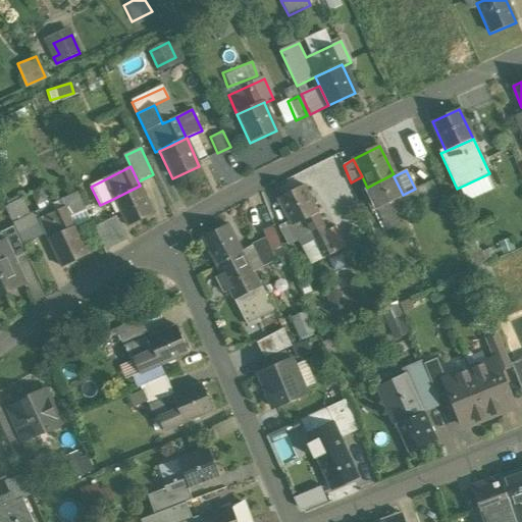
[(393,174),(378,181),(388,202),(403,195),(394,176),(393,174)]
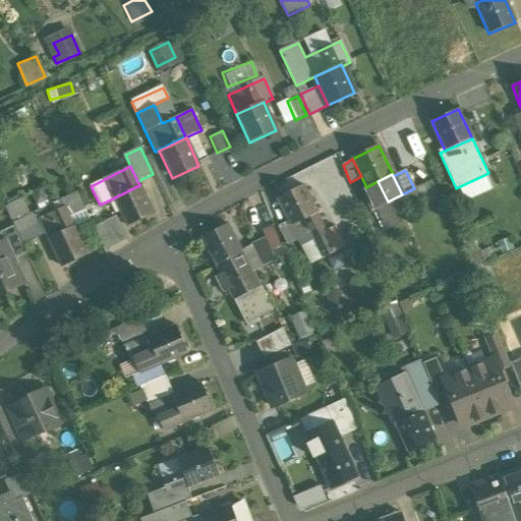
[(272,192),(298,183),(296,175),(270,185),(272,192)]
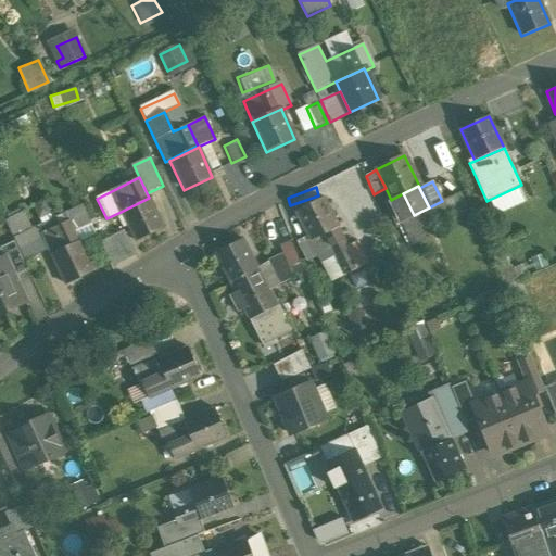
[(414,215),(403,193),(391,200),(402,222),(414,215)]
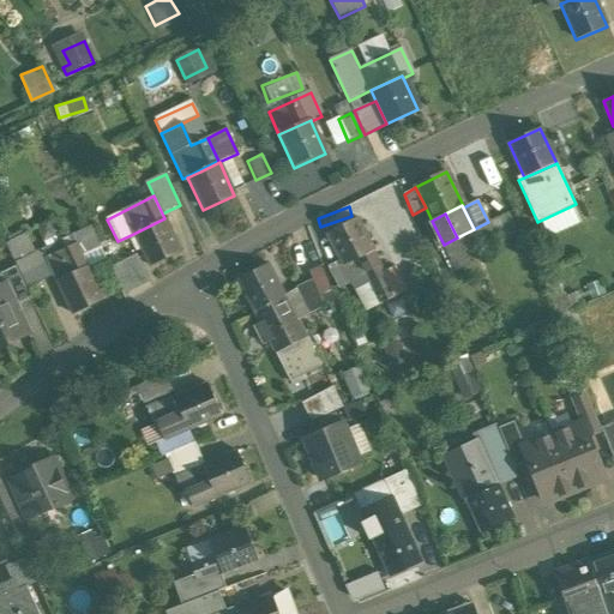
[(357,217),(326,233),(343,265),(372,251),(373,251),(357,217)]
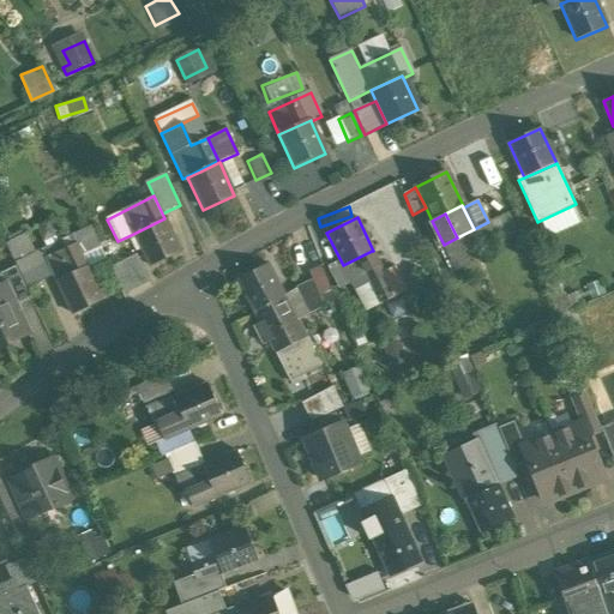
[(164,218),(133,234),(150,266),(180,252),(164,218)]
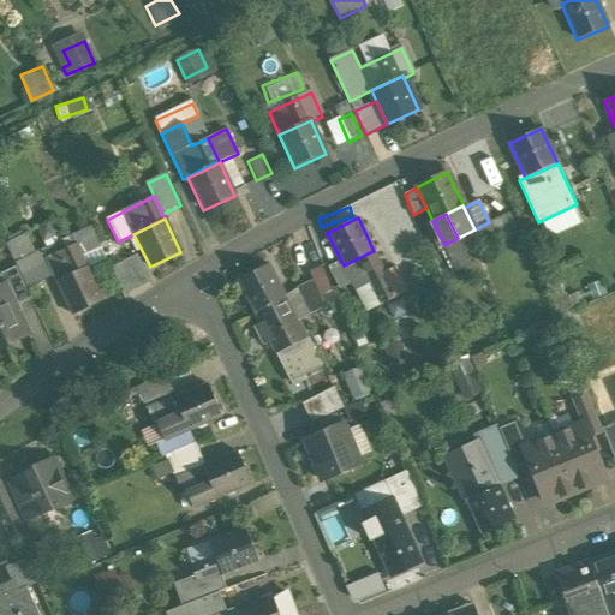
[(101,249),(91,227),(45,250),(48,257),(59,252),(70,275),(87,267),(82,258),(101,249)]
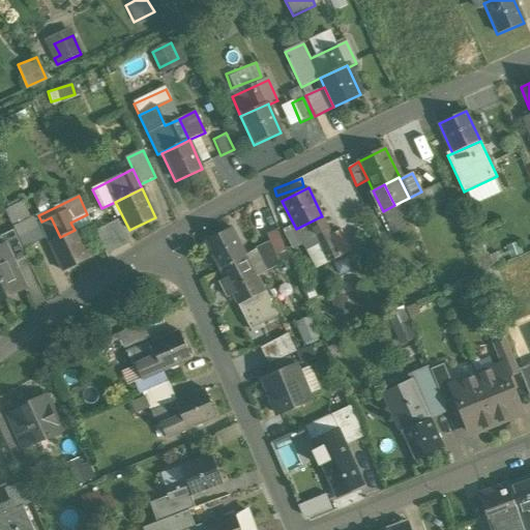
[(394,205),(383,211),(393,234),(406,229),(394,205)]
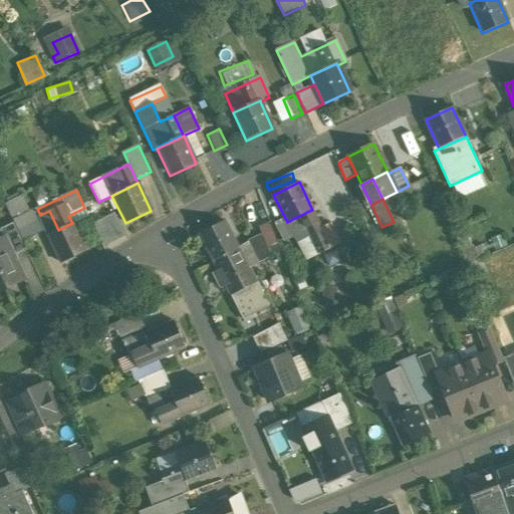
[(37,209),(24,215),(32,232),(42,227),(37,217),(40,215),(37,209)]
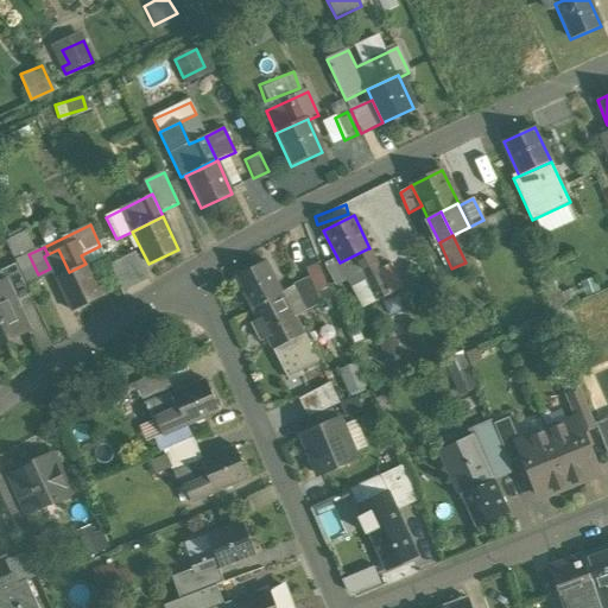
[(368,248),(340,263),(362,309),(377,302),(373,295),(398,283),(390,266),(380,271),(368,248)]
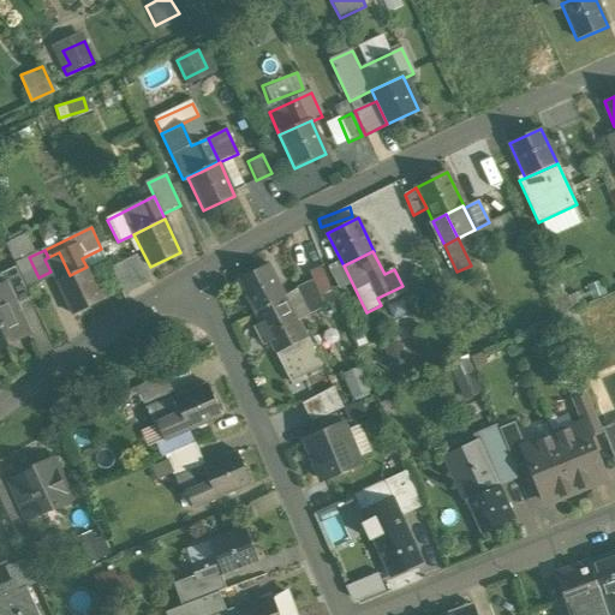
[(48,257),(45,260),(51,272),(55,281),(70,275),(59,252),(48,257)]
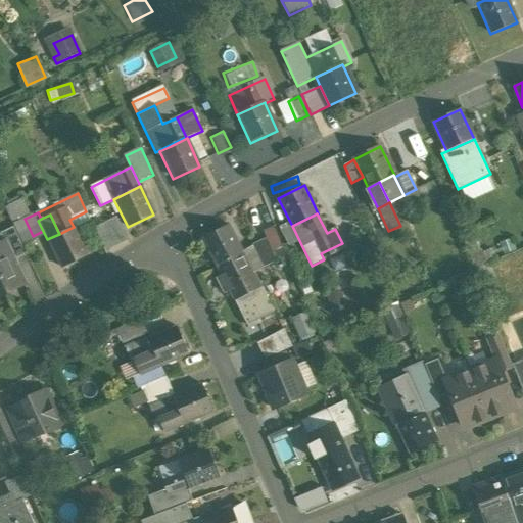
[(115,217),(94,223),(101,247),(124,240),(115,217)]
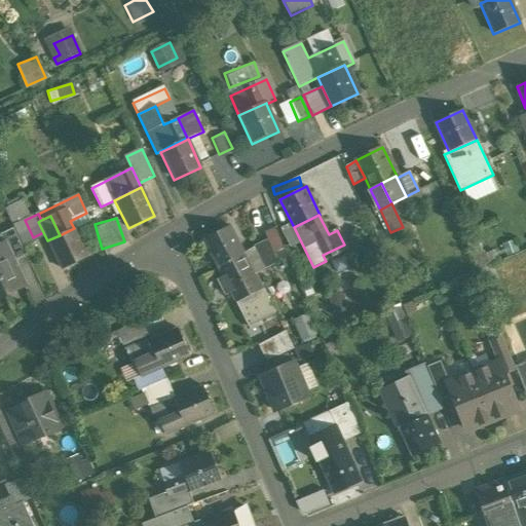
[(25,220),(13,225),(22,242),(33,237),(25,220)]
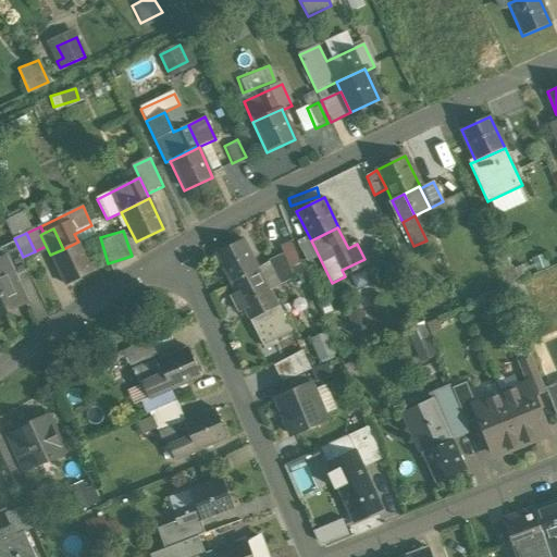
[(242,239),(214,254),(230,283),(244,276),(257,270),(258,269),(257,267),(242,239)]
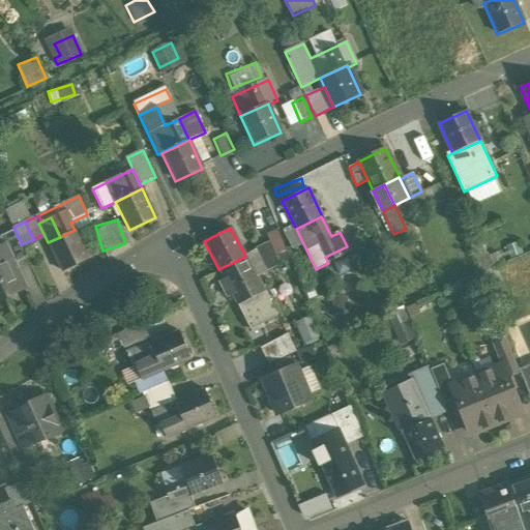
[(60,237),(48,242),(62,271),(89,259),(76,230),(75,230),(60,237)]
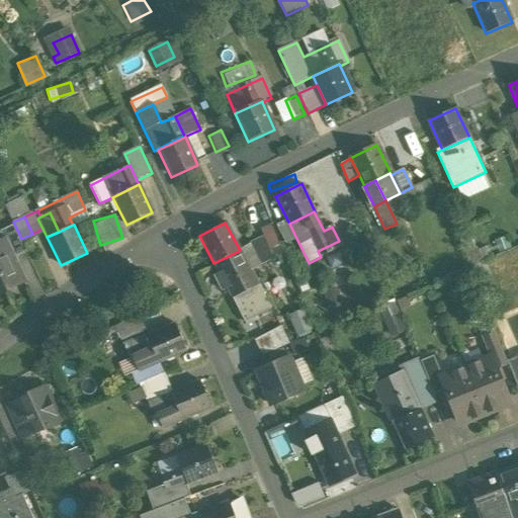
[(13,226),(0,231),(0,233),(3,239),(5,238),(15,257),(25,252),(13,226)]
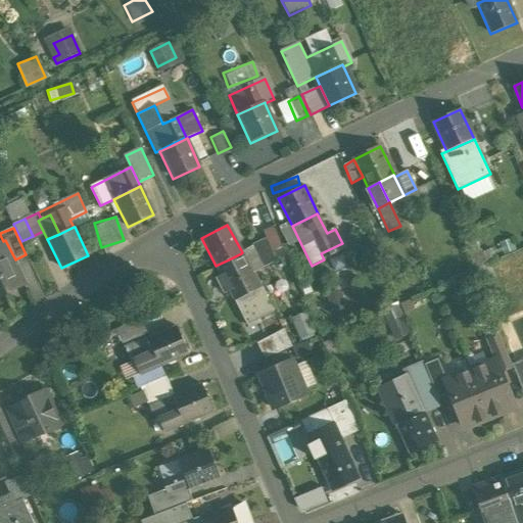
[(5,240),(0,242),(0,279),(7,294),(27,285),(15,259),(5,240)]
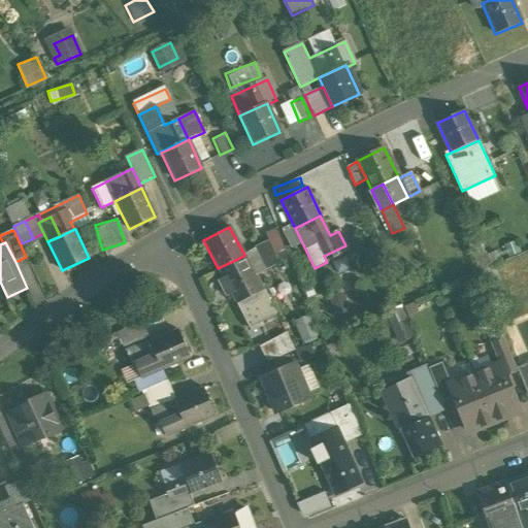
[(265,269),(254,248),(243,253),(244,255),(243,256),(255,274),(256,274),(265,269)]
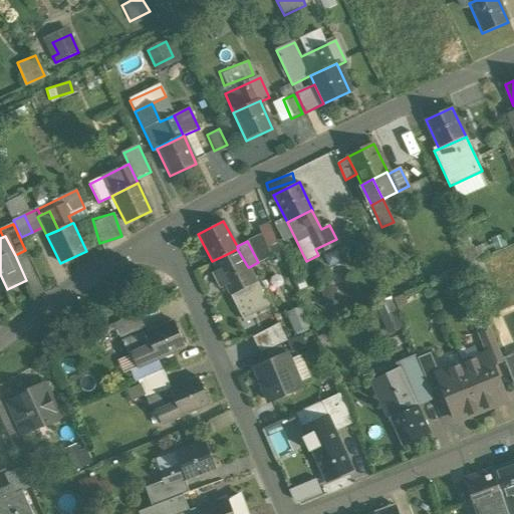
[(237,249),(225,255),(235,274),(248,267),(237,249)]
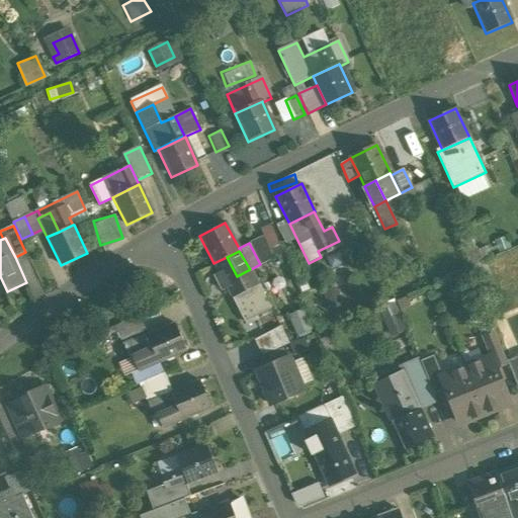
[(227,257),(213,263),(219,272),(212,275),(222,289),(227,287),(233,298),(259,284),(251,269),(250,269),(237,276),(227,257)]
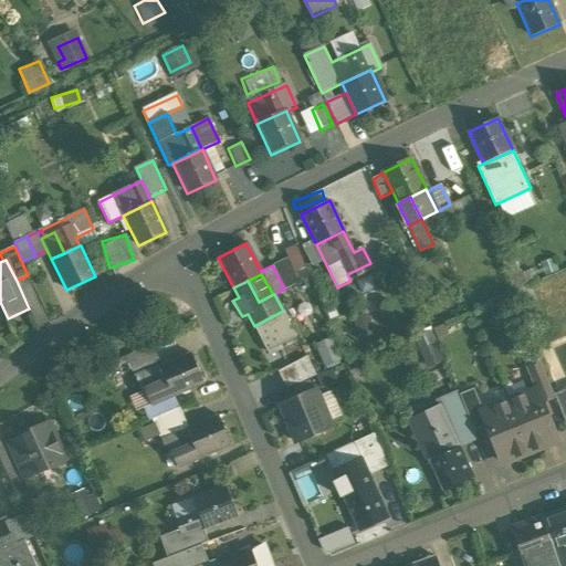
[(283,311),(254,326),(269,354),(276,349),(275,347),(296,336),(283,311)]
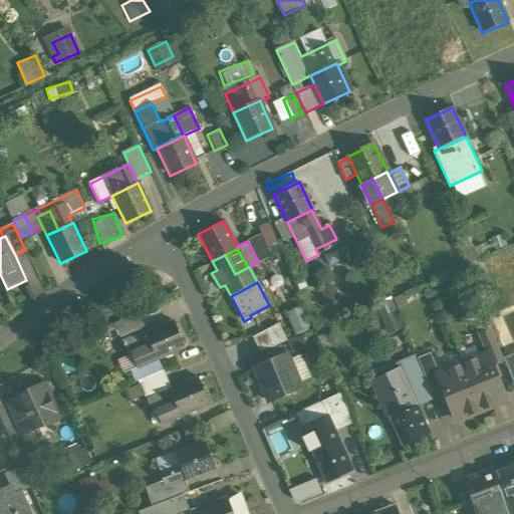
[(299,305),(285,311),(293,331),(308,325),(299,305)]
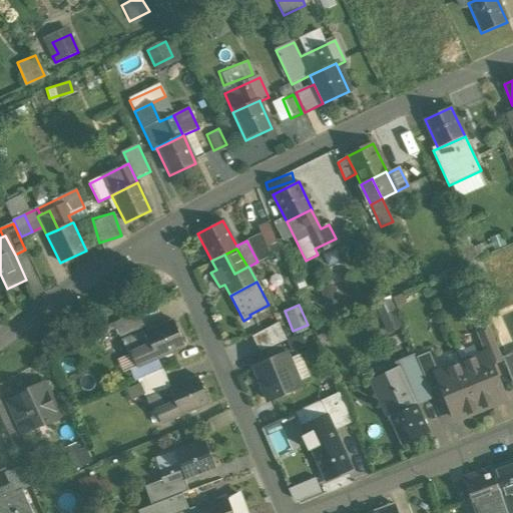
[(137,312),(114,324),(121,342),(145,331),(137,312)]
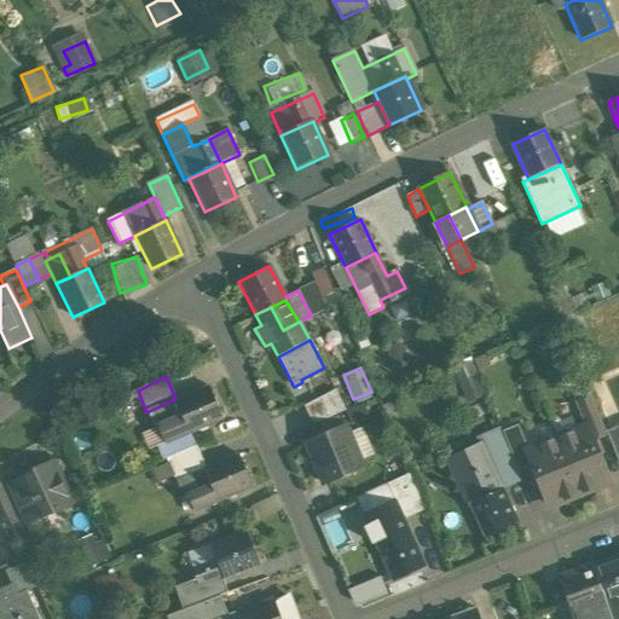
[(177,400),(174,401),(180,415),(187,432),(189,434),(223,420),(208,387),(177,400)]
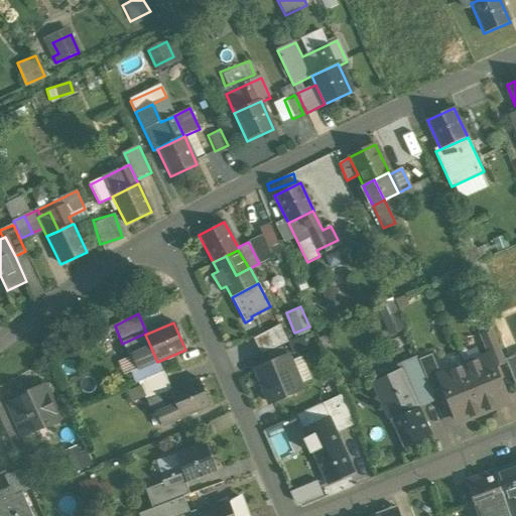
[(280,326),(254,339),(261,353),(288,342),(280,326)]
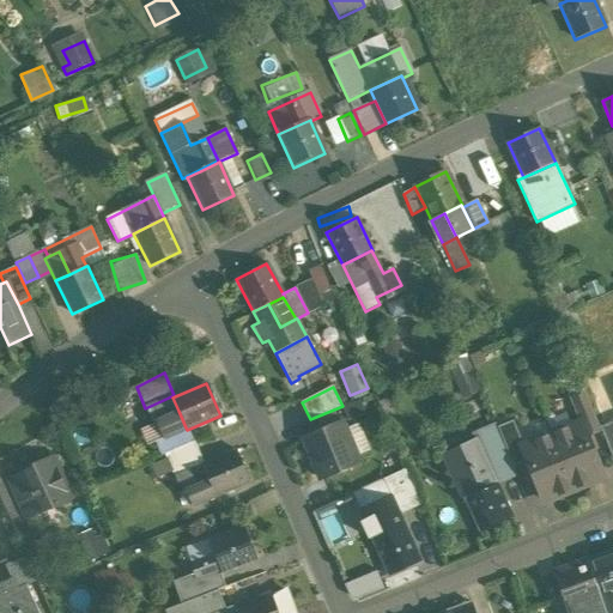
[(586,392),(569,398),(580,423),(581,423),(587,437),(601,431),(586,392)]
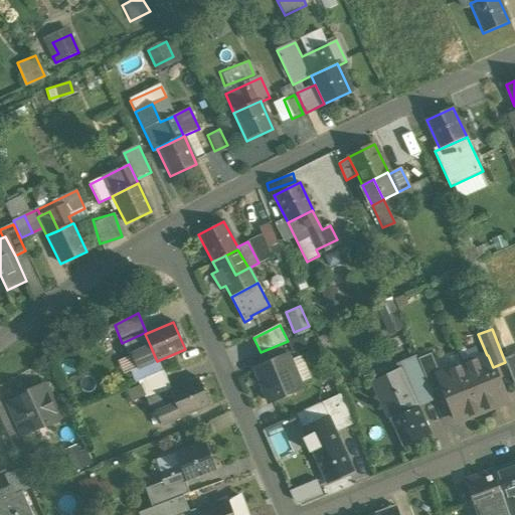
[(146,332),(122,343),(129,357),(132,355),(132,354),(150,345),(145,334),(147,333),(146,332)]
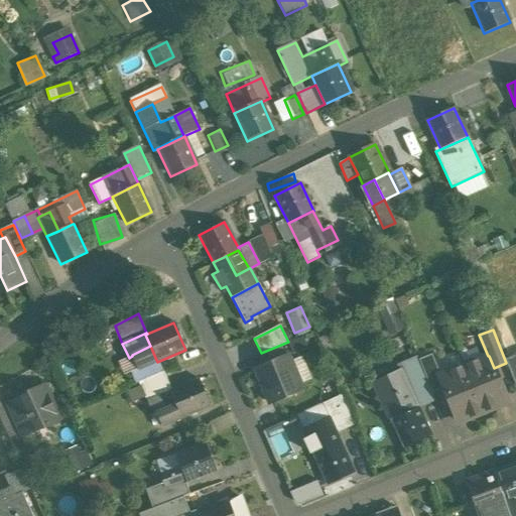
[(150,346),(132,355),(132,356),(137,368),(156,360),(150,346)]
